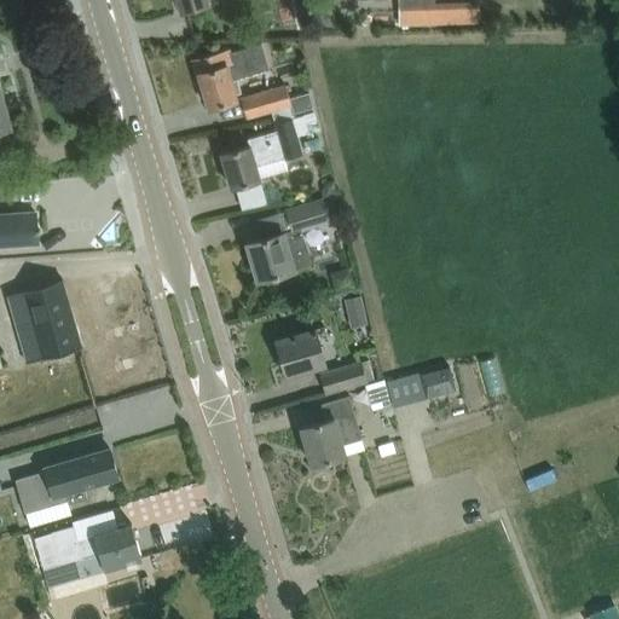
[(177,0),(180,11),(209,3),(208,0),(177,0)]
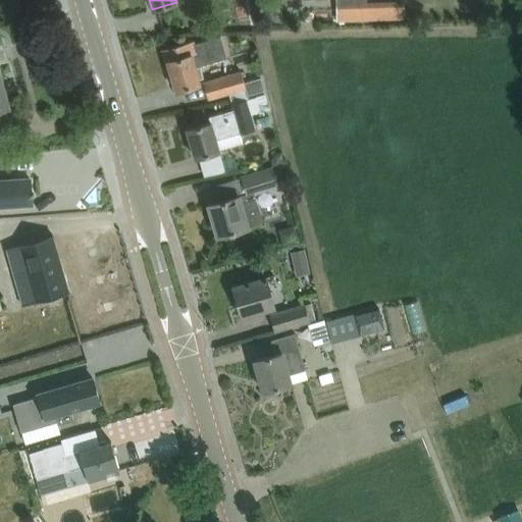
[(367,0),(336,0),(336,23),(406,18),(404,0),(368,2),(367,0)]
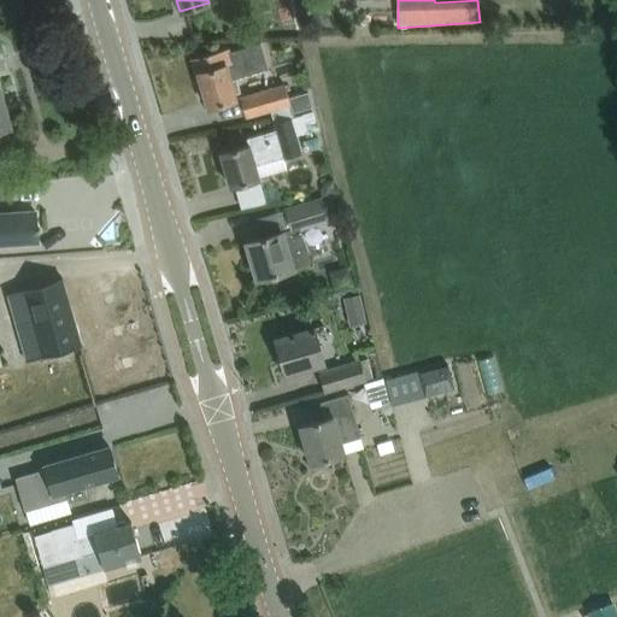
[(358,21),(364,24),(369,16),(364,12),(358,21)]
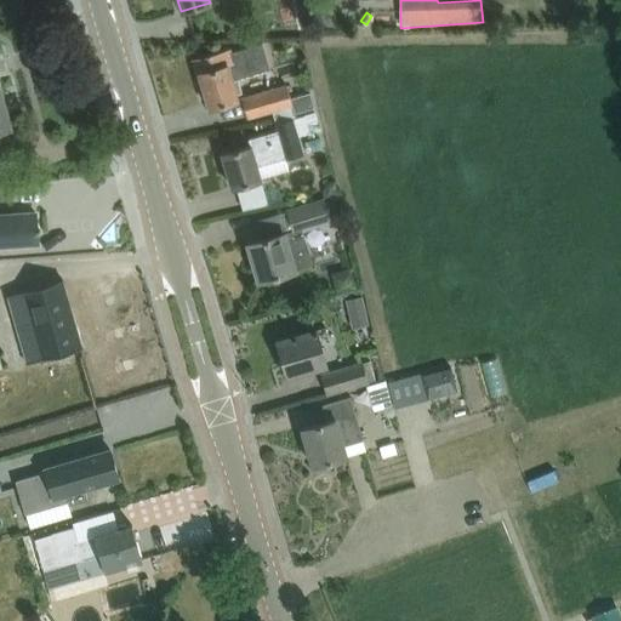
[(232,49),(218,52),(195,60),(209,107),(238,100),(233,80),(269,69),(262,41),(232,51),(232,49)]
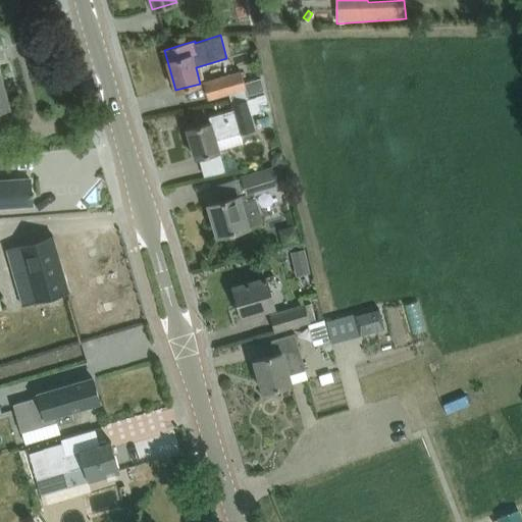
[(241,70),(204,81),(209,98),(229,92),(231,102),(249,98),(248,94),(249,94),(265,89),(261,75),(245,81),(241,70)]
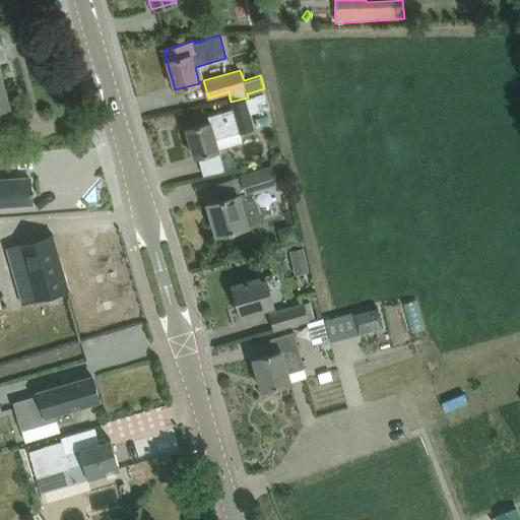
[(0,120),(1,120),(0,115),(0,108),(8,106),(0,75),(0,120)]
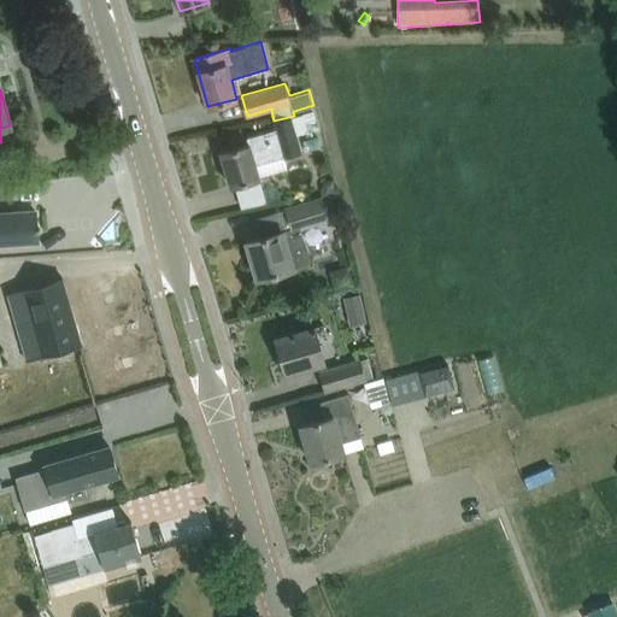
[(248,144),(221,152),(230,187),(253,180),(258,178),(286,171),(282,157),(300,152),(295,134),(306,131),(301,113),(294,116),(274,121),(272,122),(275,129),(272,130),(270,130),(247,137),(248,144)]
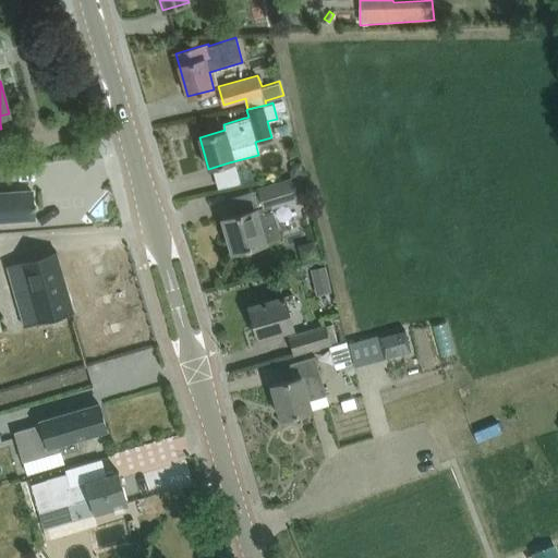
[(288,162),(291,173),(303,171),(301,159),(288,162)]
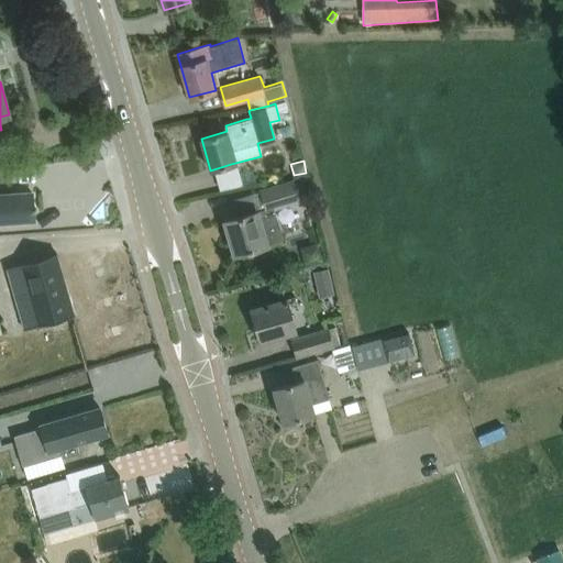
[(295,180),(260,190),(265,208),(268,207),(269,209),(274,207),(300,199),(295,180)]
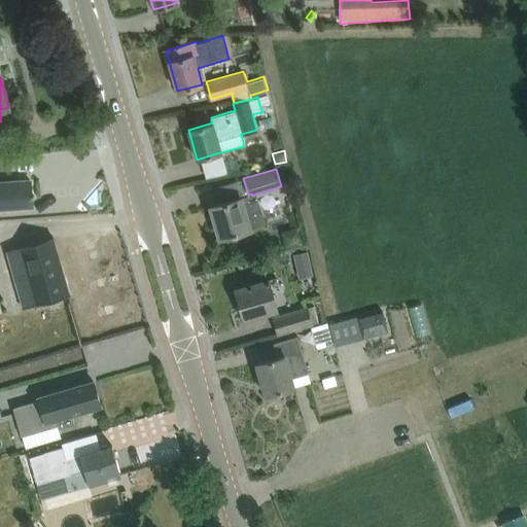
[(30,180),(9,181),(0,181),(0,208),(32,207),(30,180)]
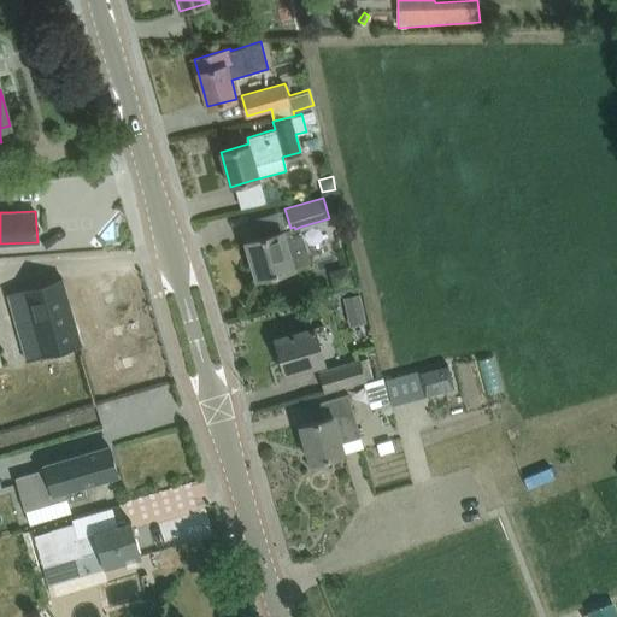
[(270,235),(247,241),(258,278),(281,271),(311,263),(306,245),(300,227),(295,229),(294,227),(291,228),(285,230),(270,235)]
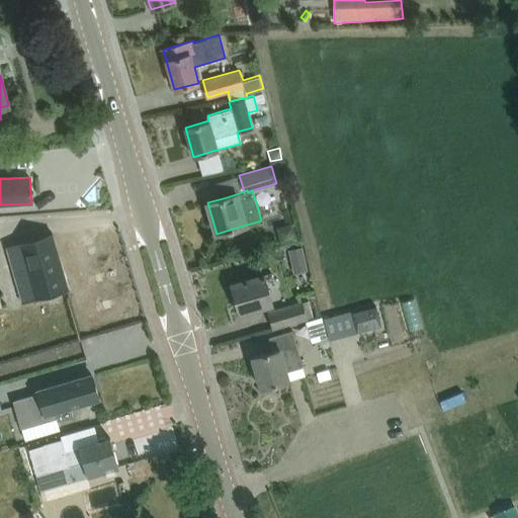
[(272,211),(293,206),(290,191),(268,196),(272,211)]
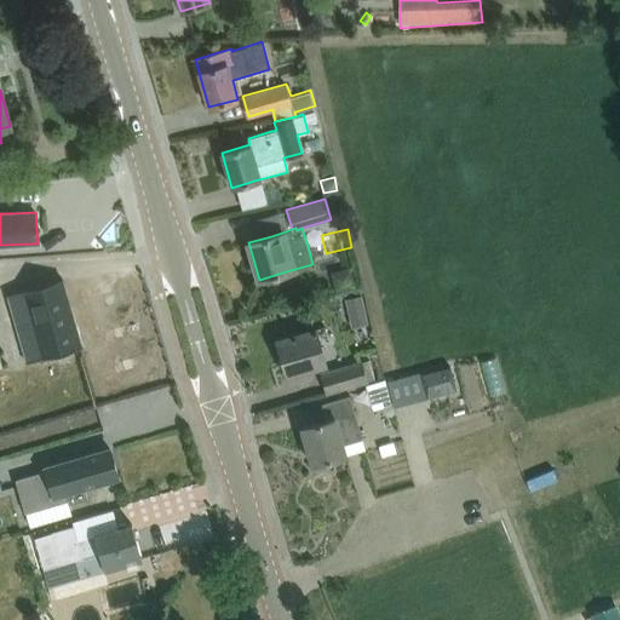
[(62,279),(39,286),(9,294),(28,362),(81,346),(62,279)]
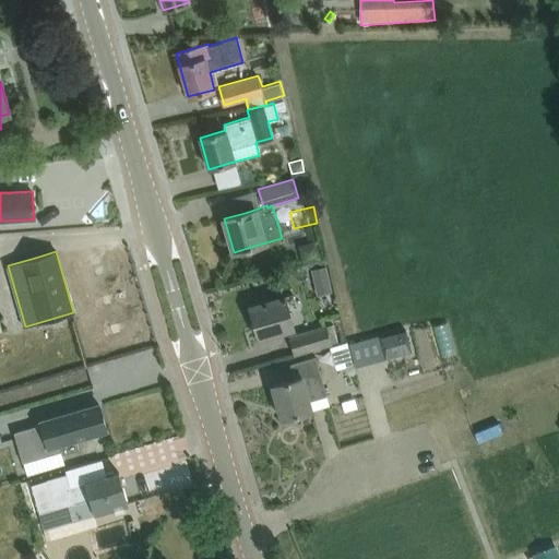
[(333,292),(326,265),(311,269),(318,295),(333,292)]
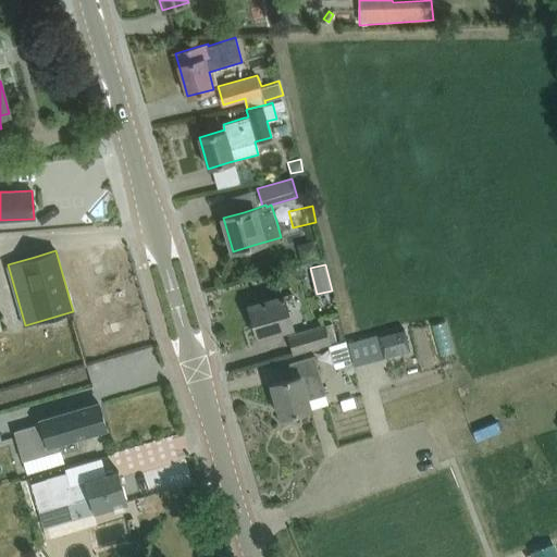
[(284,296),(248,306),(257,337),(294,326),(284,296)]
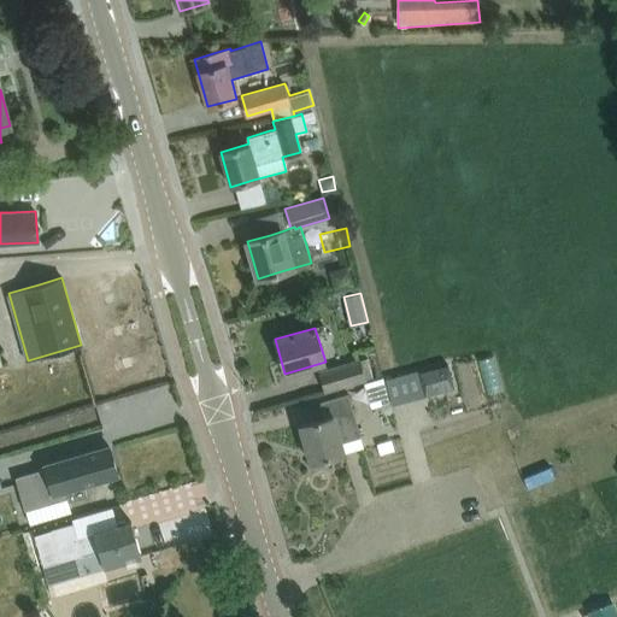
[(0,347),(0,369),(13,368),(11,346),(0,347)]
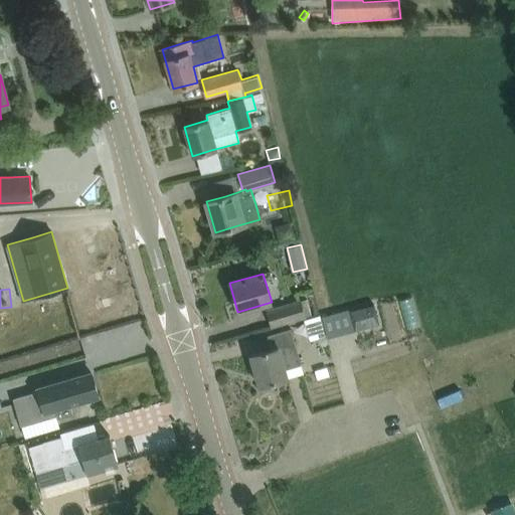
[(307,299),(302,301),(268,311),(272,326),(312,314),(307,299)]
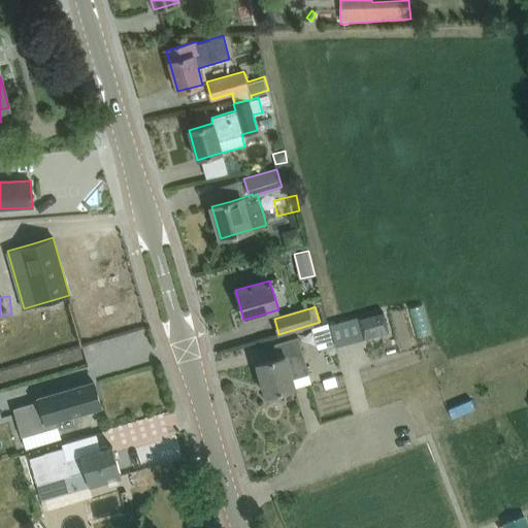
[(388,331),(383,311),(358,318),(363,338),(388,331)]
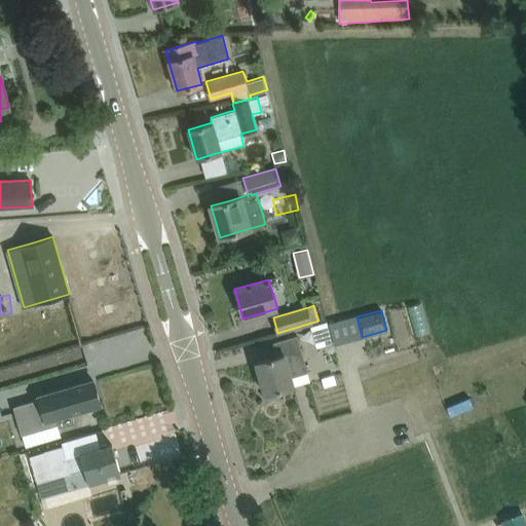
[(256,362),(264,393),(294,385),(291,376),(307,371),(297,335),(272,342),(276,357),(256,362)]
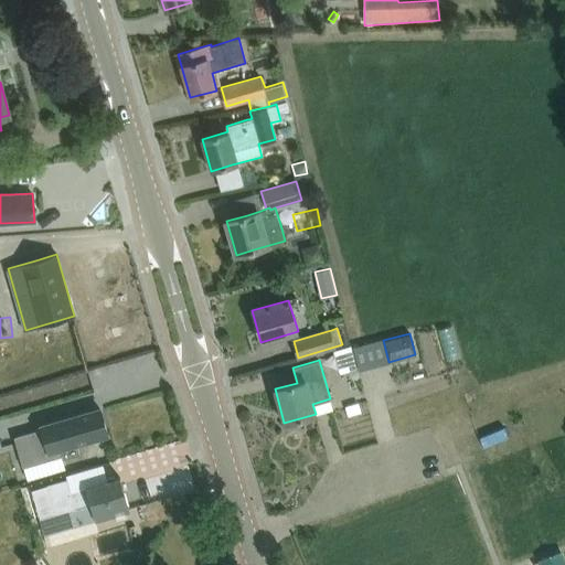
[(27,433),(13,437),(22,467),(62,456),(63,459),(80,454),(76,444),(86,440),(107,435),(100,409),(80,415),(64,419),(65,422),(27,433)]
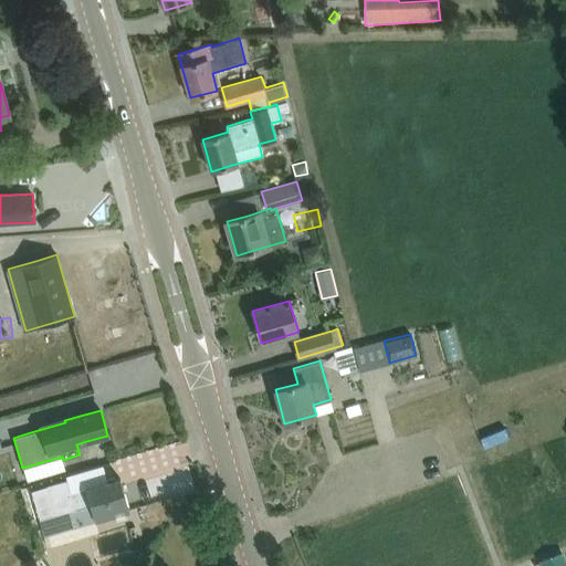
[(72,504),(86,500),(93,522),(108,516),(129,511),(121,479),(98,484),(70,492),(65,479),(46,485),(32,491),(40,516),(52,513),(53,516),(74,510),(72,504)]
